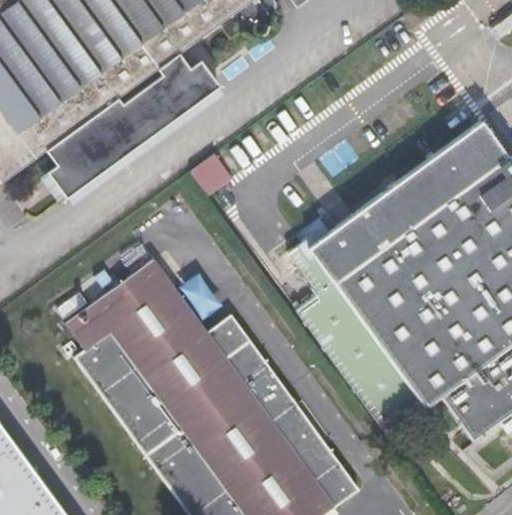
[(190,69),(183,58),(162,75),(133,96),(129,89),(158,68),(179,52),(220,23),(252,0),(0,0),(0,176),(3,180),(46,148),(57,163),(48,170),(68,197),(220,87),(201,60),(190,69)]
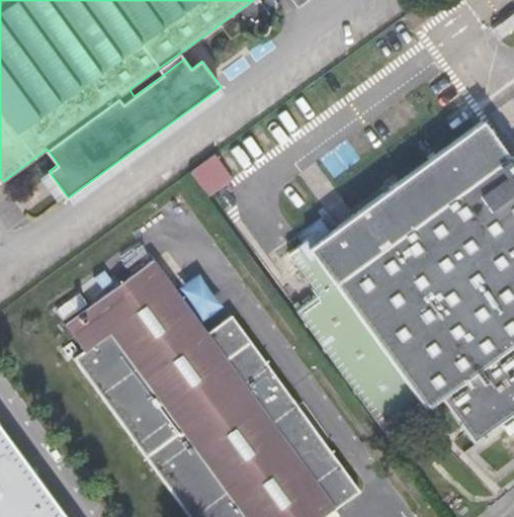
[(272,17),(259,0),(253,0),(221,23),(232,39),(253,24),(256,28),(272,17)]
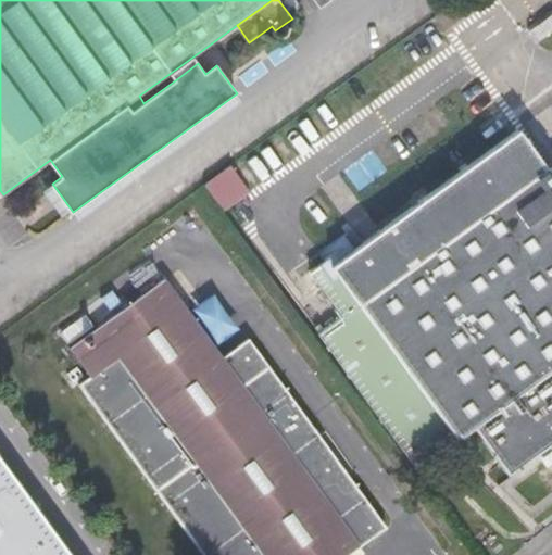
[(198,63),(193,57),(171,73),(175,80),(198,63)]
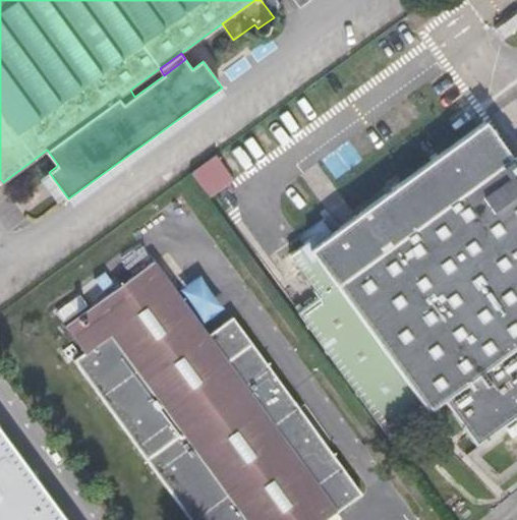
[(516,170),(509,160),(483,125),(312,250),(320,261),(306,271),(324,295),(301,312),(392,438),(428,410),(429,411),(443,401),(477,449),(516,418),(516,170)]
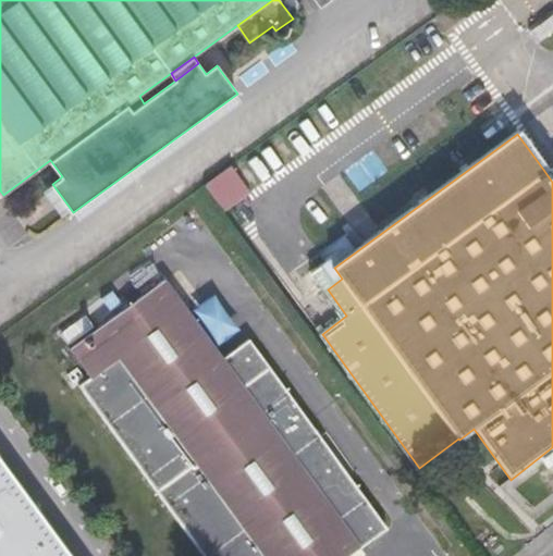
[(212,183),(229,209),(255,193),(237,167),(212,183)]
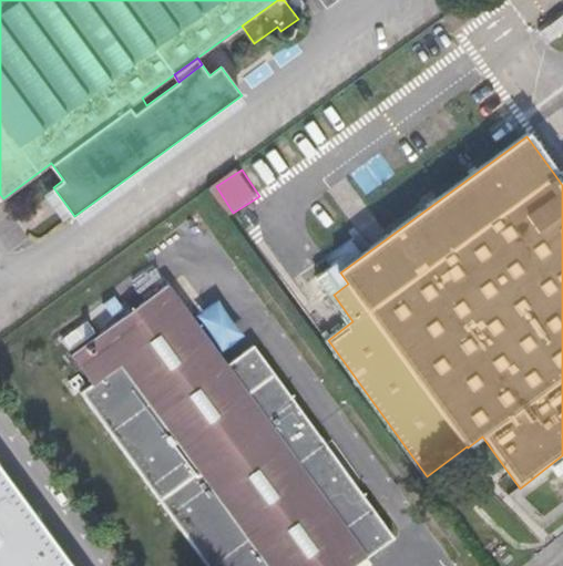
[(358,565),(396,538),(256,347),(231,364),(171,284),(72,353),(92,381),(79,391),(204,565),(358,565)]
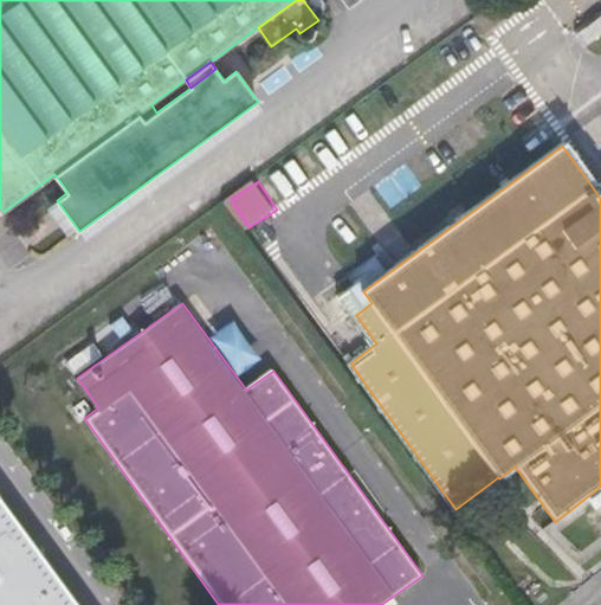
[(75,604),(0,500),(0,604),(75,604)]
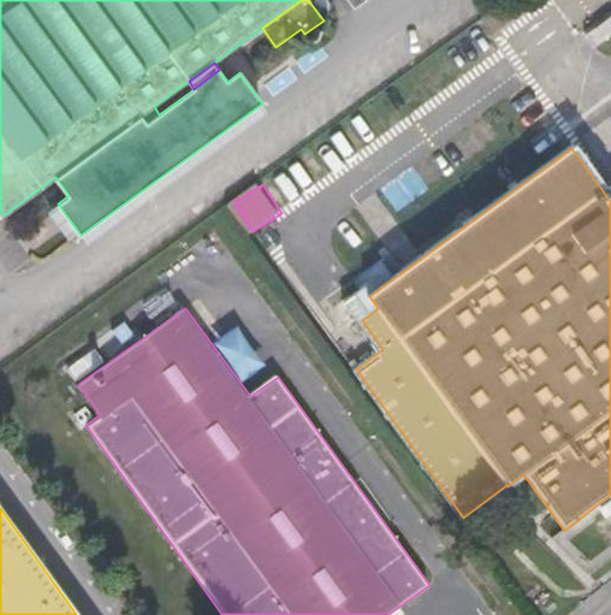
All buildings are outlined.
